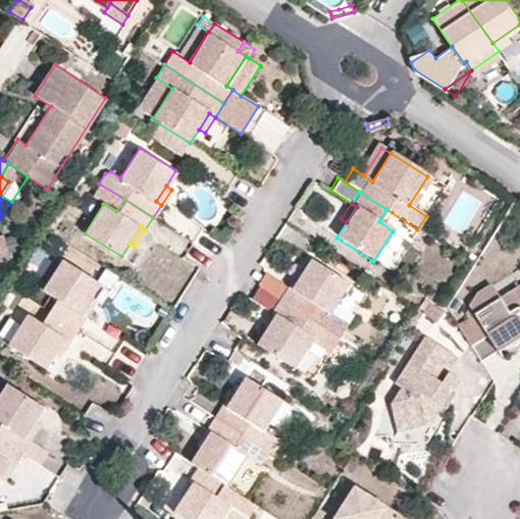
[(0,259),(1,260),(11,253),(0,236),(0,259)]
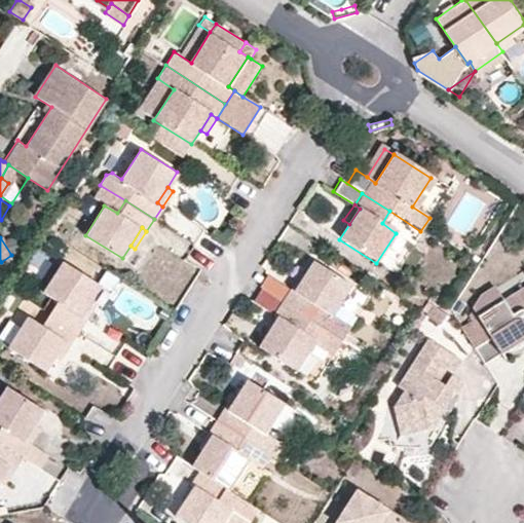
[(59,302),(51,314),(79,332),(87,321),(82,318),(92,300),(102,286),(65,262),(44,293),(59,302)]
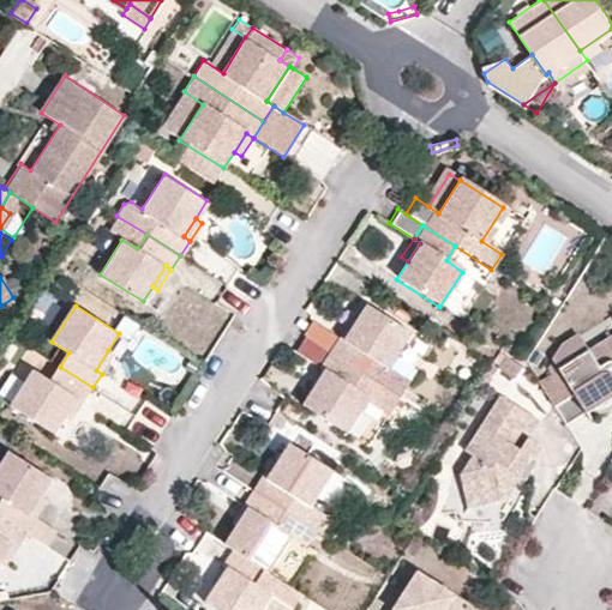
[(364,306),(353,321),(340,342),(333,337),(325,349),(363,373),(372,358),(385,367),(407,333),(364,306)]
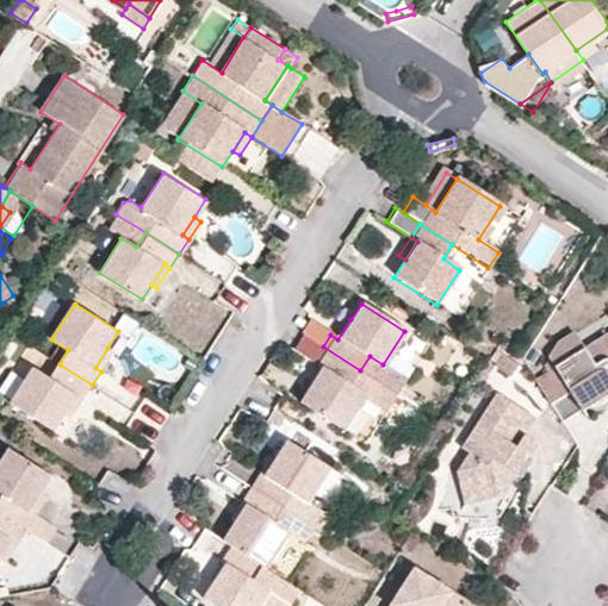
[(305,314),(289,345),(315,360),(332,329),(305,314)]
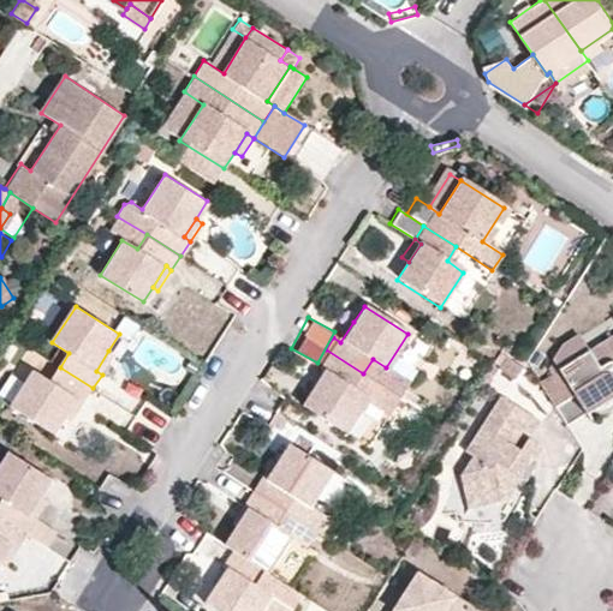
[(340,342),(353,322),(346,317),(333,337),(340,342)]
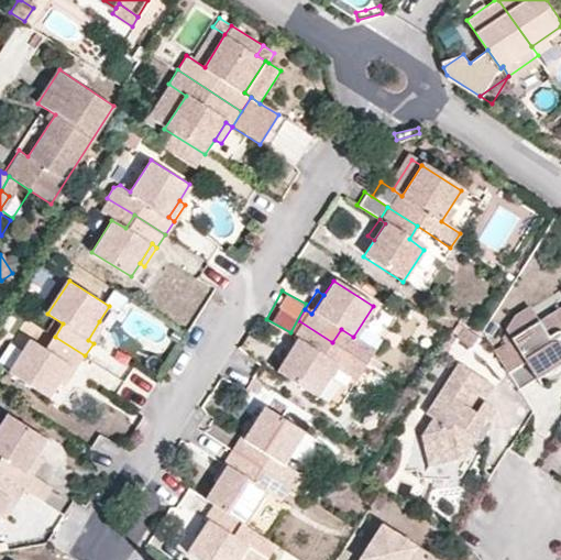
[(507,332),(492,340),(516,380),(537,369),(539,373),(560,360),(560,297),(537,311),(527,296),(515,304),(504,327),(507,332)]
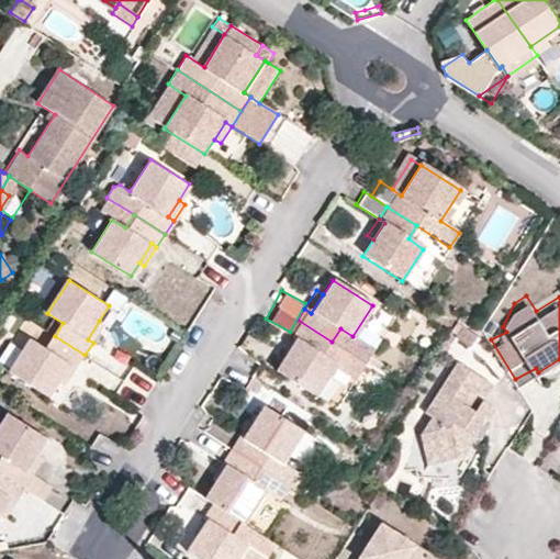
[(298,320),(290,332),(295,336),(286,351),(275,369),(315,394),(336,362),(323,355),(332,342),(298,320)]
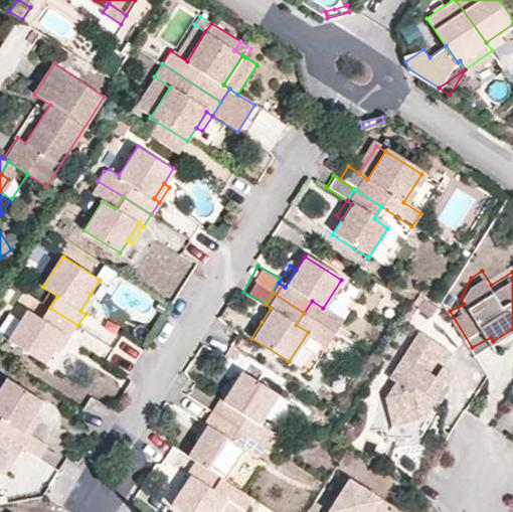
[(96,298),(91,294),(80,311),(86,314),(96,298)]
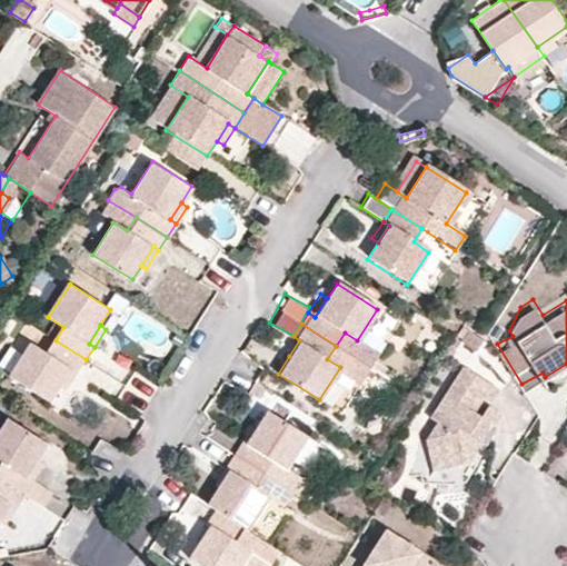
[(299,340),(294,336),(284,353),(289,356),(299,340)]
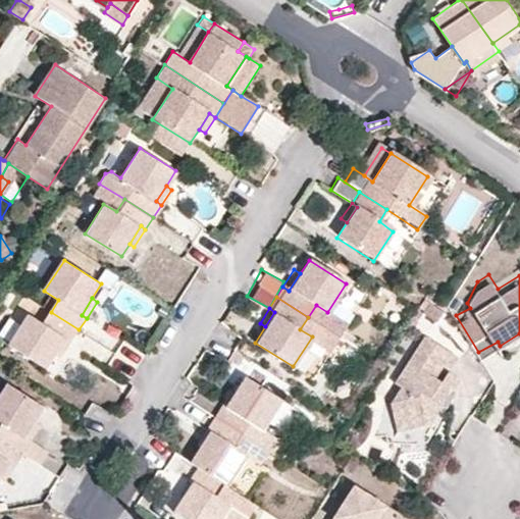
[(51,312),(43,323),(28,314),(8,345),(45,370),(55,355),(65,339),(71,342),(79,329),(51,312)]
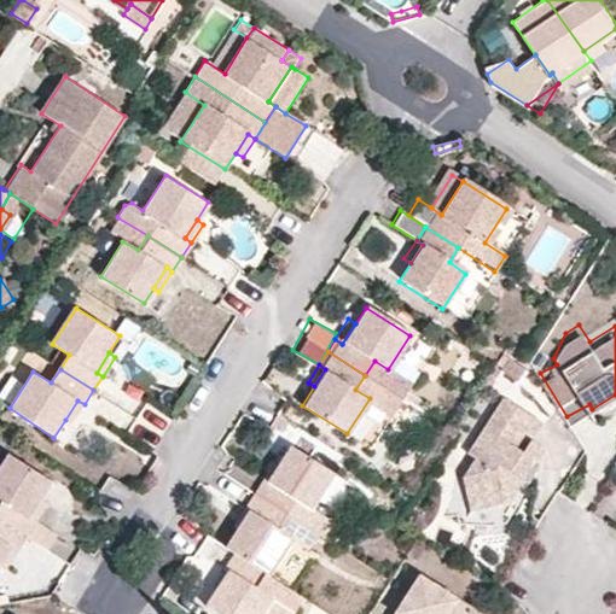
[(538,411),(501,390),(468,448),(476,452),(462,477),(468,500),(489,492),(497,496),(515,467),(521,471),(533,451),(536,454),(541,445),(539,438),(533,433),(527,430),(538,411)]
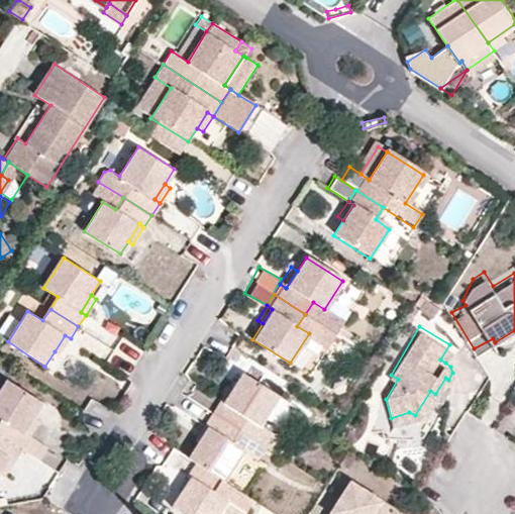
[(119,333),(106,353),(128,368),(141,347),(119,333)]
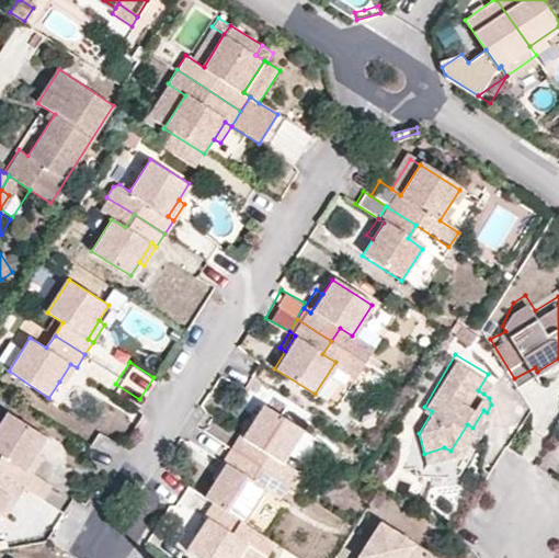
[(65,385),(77,367),(70,364),(59,382),(65,385)]
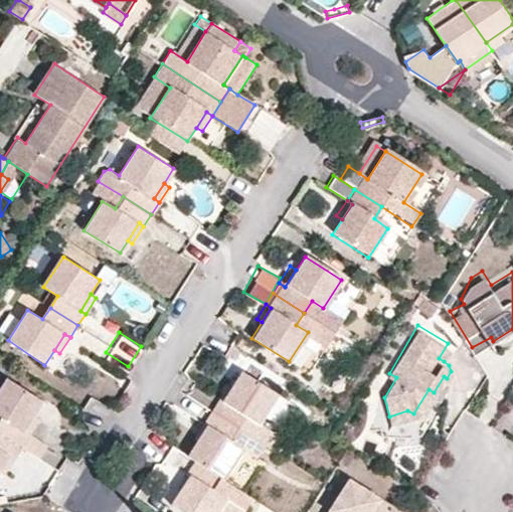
[(448,343),(439,358),(444,361),(453,346),(448,343)]
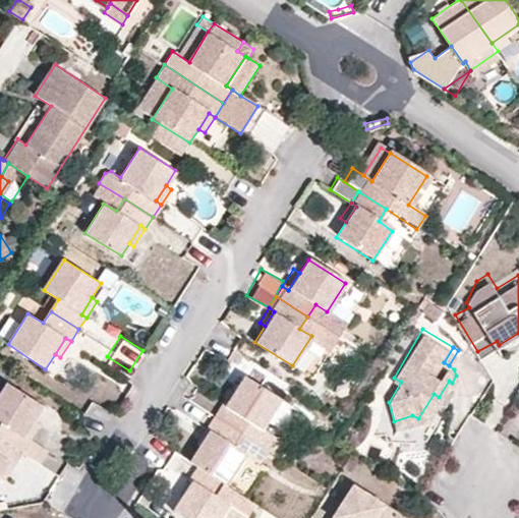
[(0,434),(20,446),(29,434),(24,430),(34,415),(44,400),(5,376),(0,385),(0,434)]
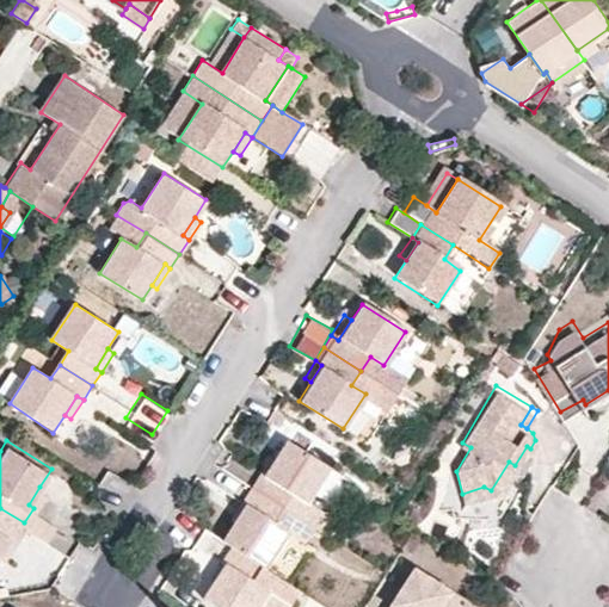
[(285,440),(275,457),(263,475),(257,472),(248,487),(284,509),(293,496),(307,506),(331,469),(285,440)]
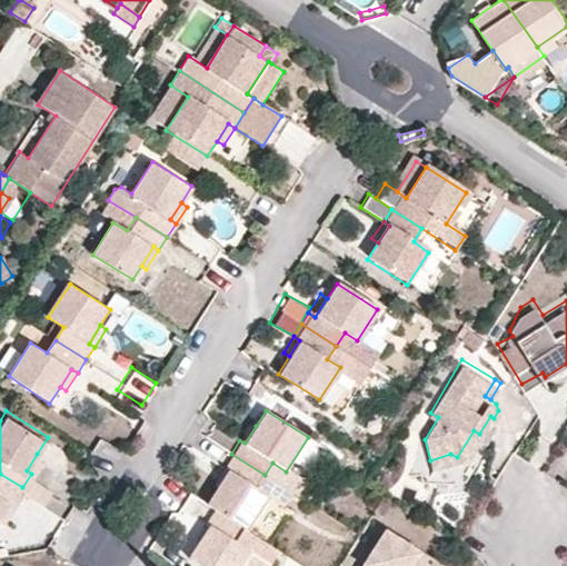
[(245,443),(256,426),(251,423),(239,440),(245,443)]
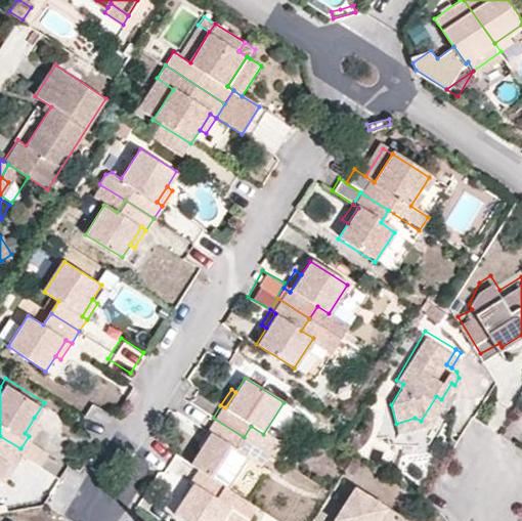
[(415,418),(396,424),(397,429),(429,420),(441,399),(436,396),(421,421),(415,418)]
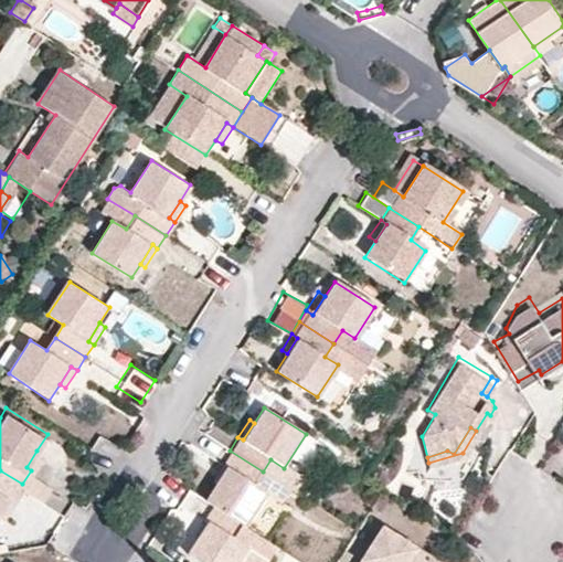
[(84,455),(107,468),(120,445),(97,432),(84,455)]
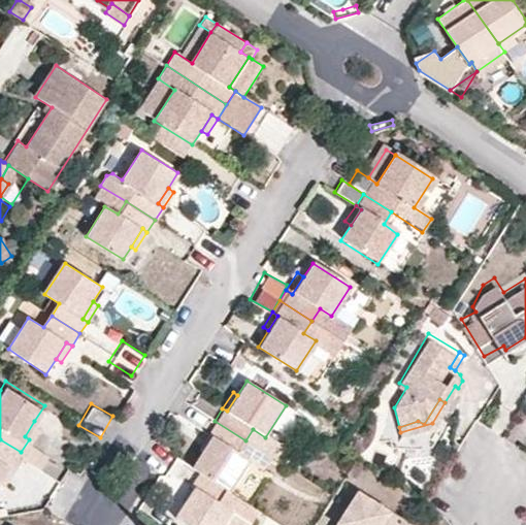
[(38,423),(34,421),(25,436),(29,439),(38,423)]
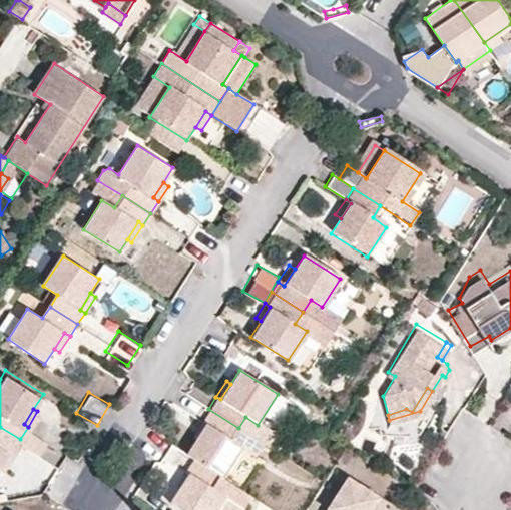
[(238,428),(208,409),(199,422),(204,425),(193,441),(185,455),(190,459),(221,477),(223,478),(242,449),(230,441),(238,428)]
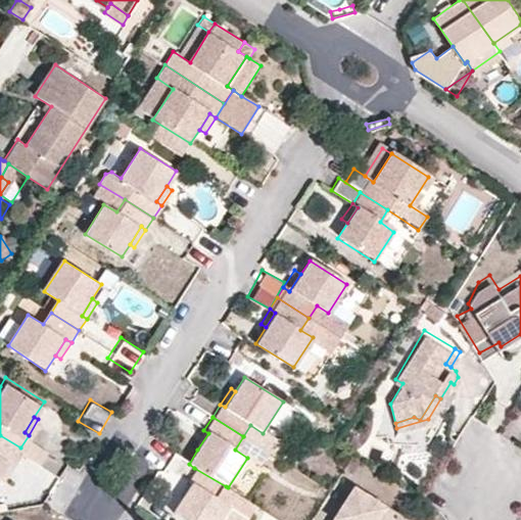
[(208,433),(203,430),(193,447),(197,450),(208,433)]
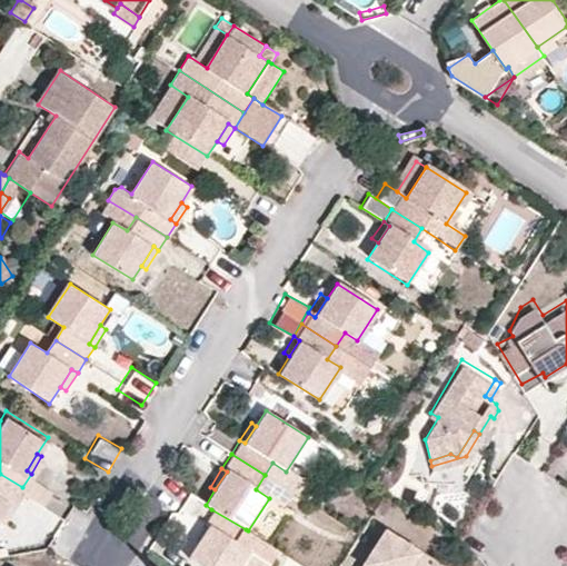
[(11,505),(22,487),(0,474),(0,508),(5,502),(11,505)]
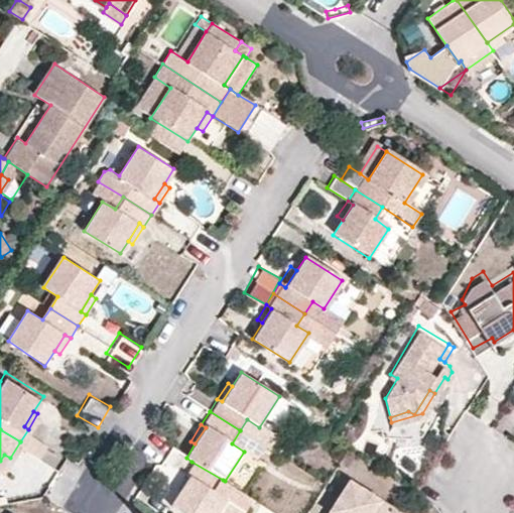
[(47,441),(28,429),(20,441),(39,454),(47,441)]
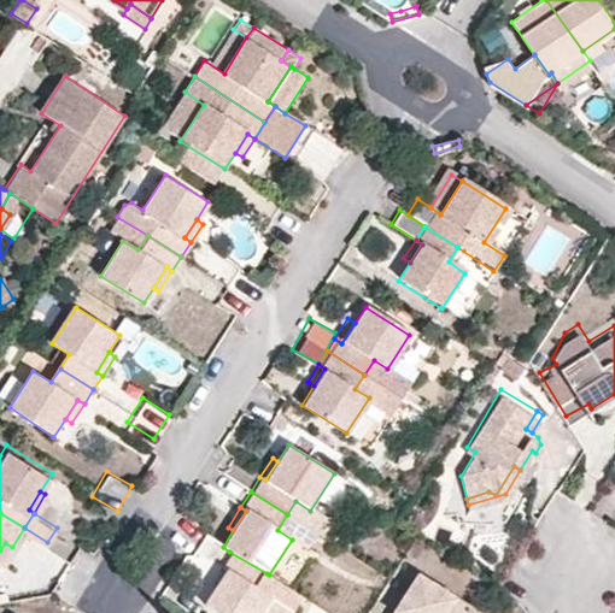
[(0,565),(12,547),(5,543),(0,550),(0,565)]
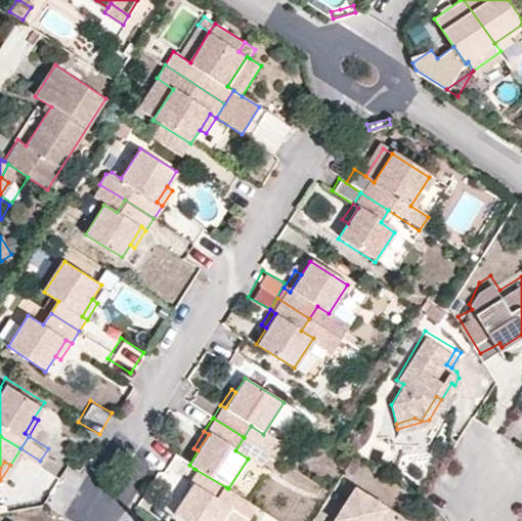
[(226,487),(194,469),(186,480),(193,484),(181,503),(172,517),(177,520),(221,520),(230,509),(247,520),(256,506),(228,488),(226,487)]
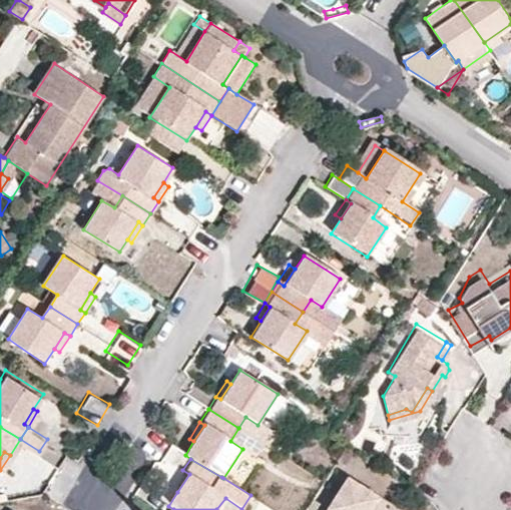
[(189,474),(182,470),(171,488),(177,492),(189,474)]
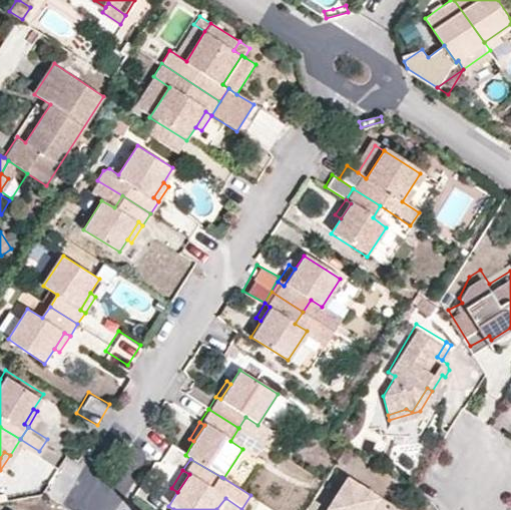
[(322,509),(410,509),(411,509),(348,470),(322,509)]
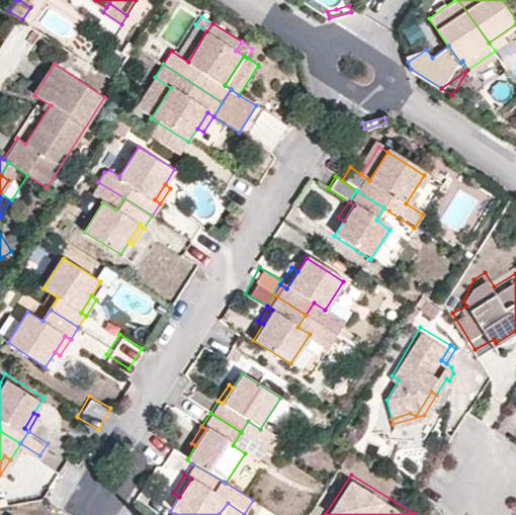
[(243,514),(244,514),(228,503),(219,514),(243,514)]
